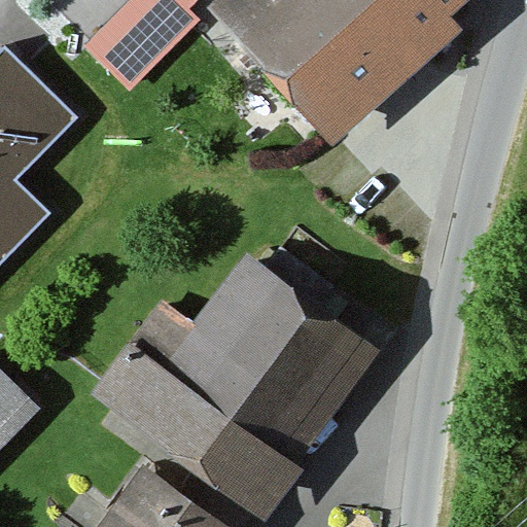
[(198,0),(130,0),(83,47),(130,93),(201,20),(189,9),(198,0)]
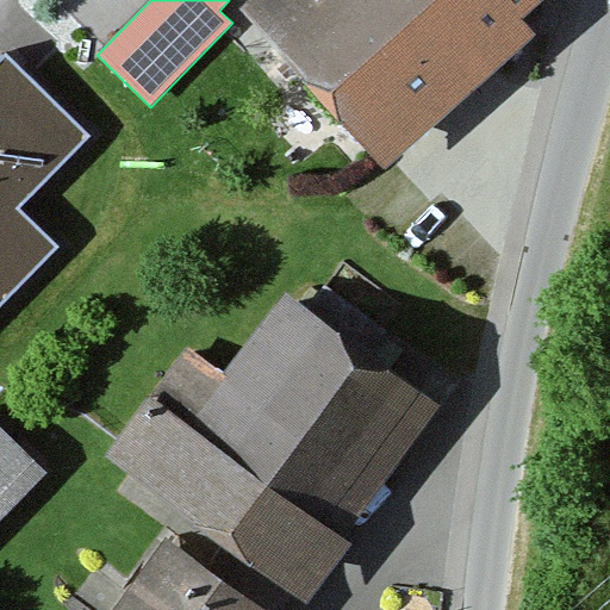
[(483,0),(259,0),(254,5),(384,160),(518,38),(483,0)]
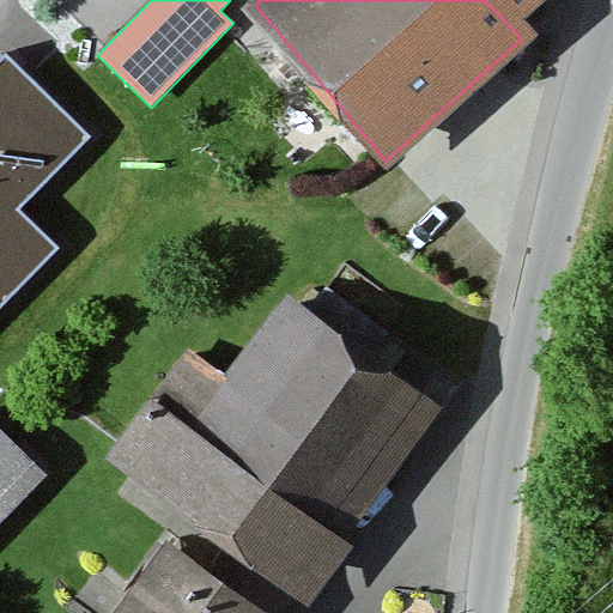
[(563,0),(485,0),(521,38),(563,0)]
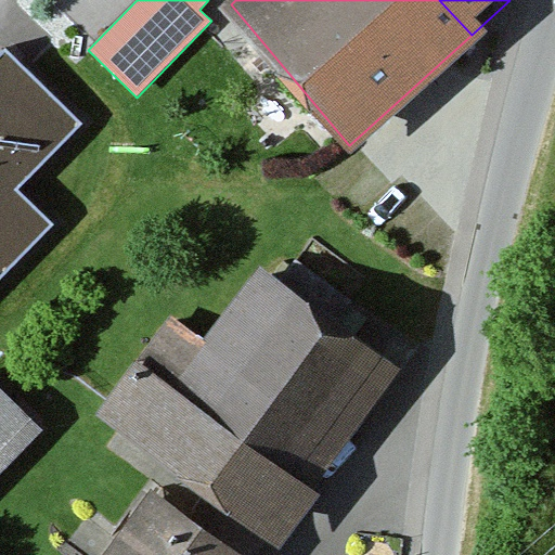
[(82,125),(7,50),(0,56),(0,278),(54,222),(20,189),(82,125)]
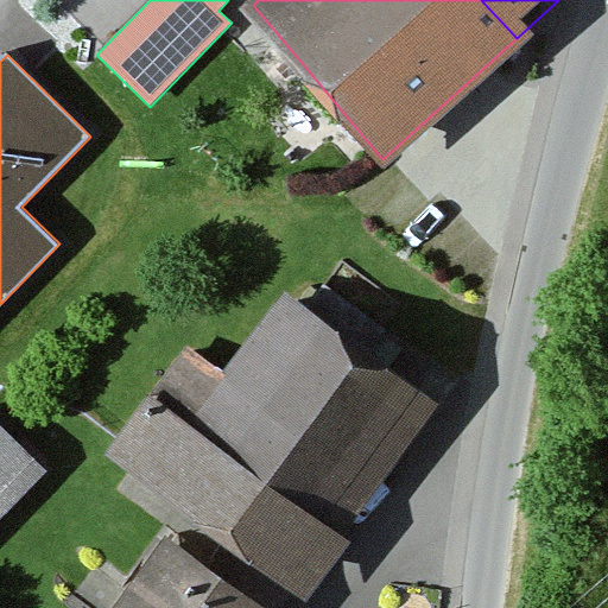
[(424,418),(263,301),(206,380),(171,355),(95,458),(291,601),(424,418)]
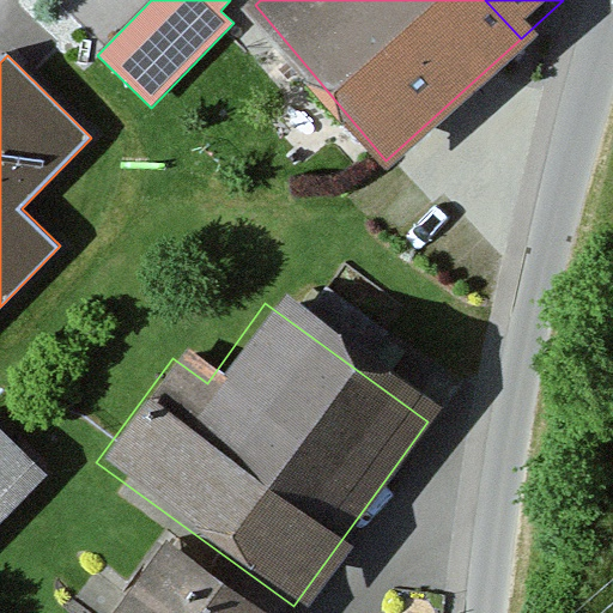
[(0,508),(25,484),(0,457),(0,508)]
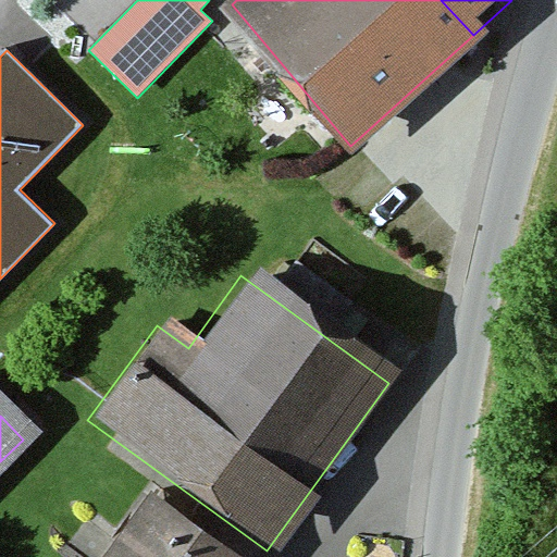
[(212,556),(133,498),(89,556),(212,556)]
